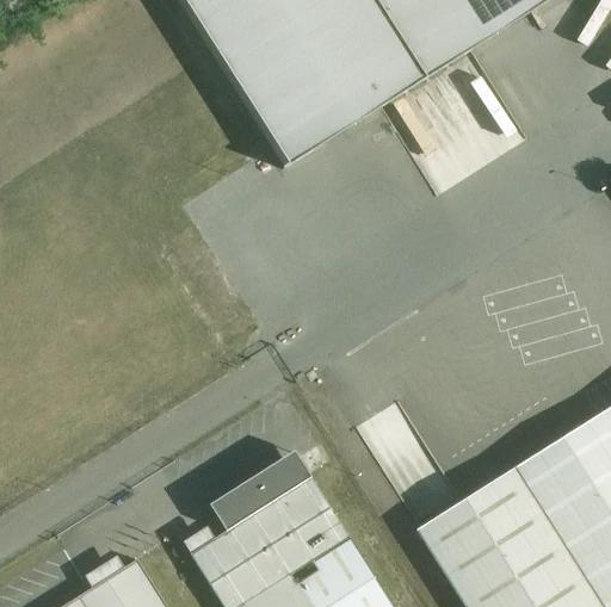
[(177,0),(235,93),(283,167),(400,93),(545,0),(177,0)]
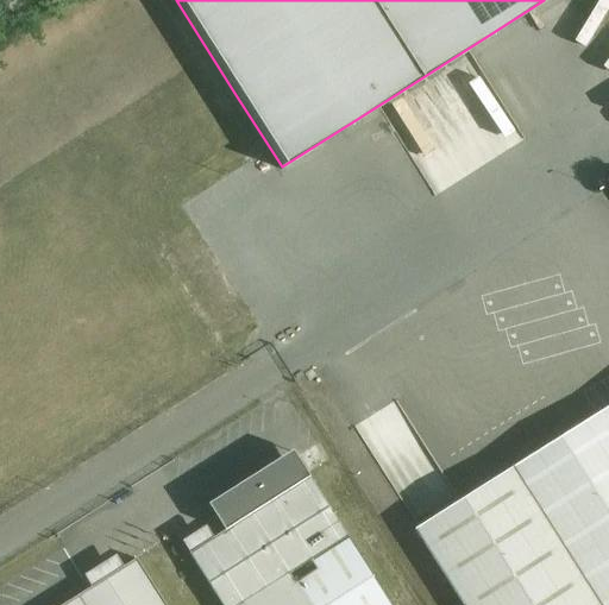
[(264,155),(245,165),(256,183),(275,172),(264,155)]
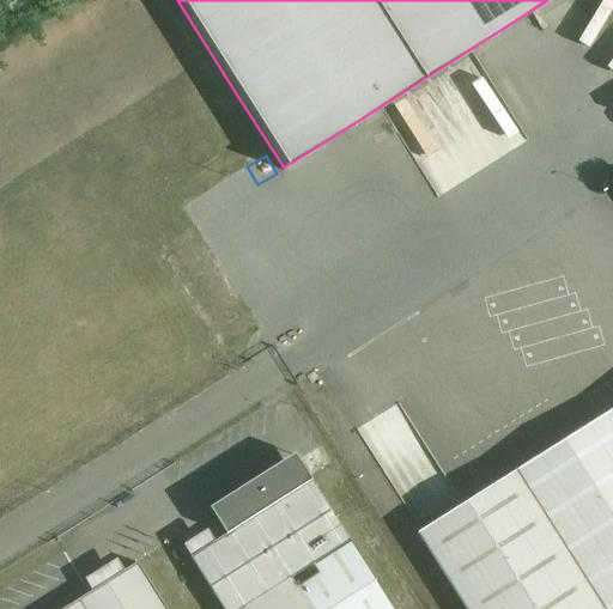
[(223,178),(234,199),(254,188),(242,168),(223,178)]
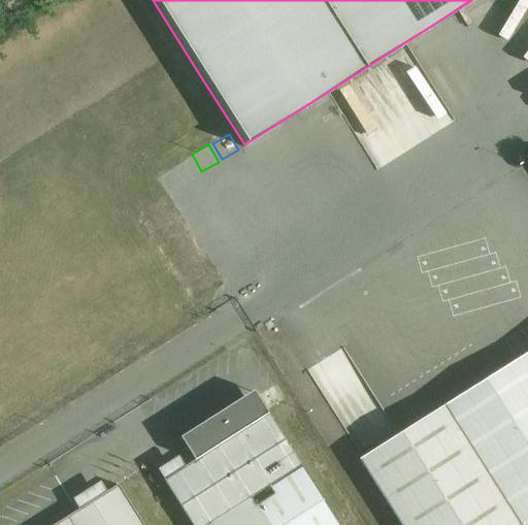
[(527,524),(527,350),(360,457),(403,524),(527,524)]
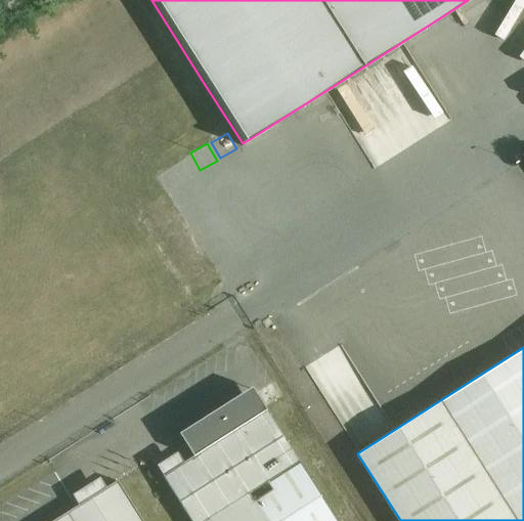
[(193,454),(163,474),(174,491),(192,520),(338,520),(299,461),(300,460),(280,429),(266,407),(261,411),(251,394),(187,434),(199,451),(193,454)]
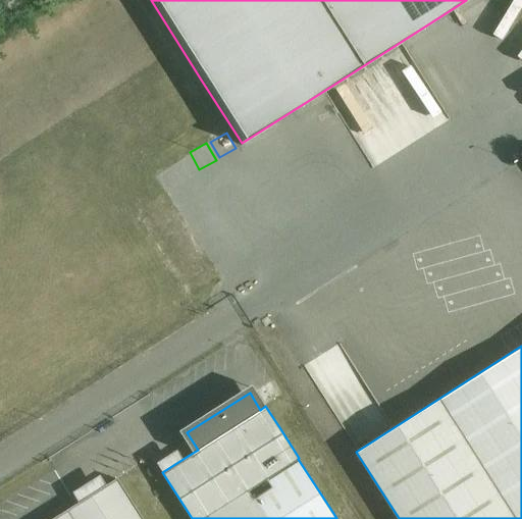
[(144,518),(117,476),(50,518),(144,518)]
